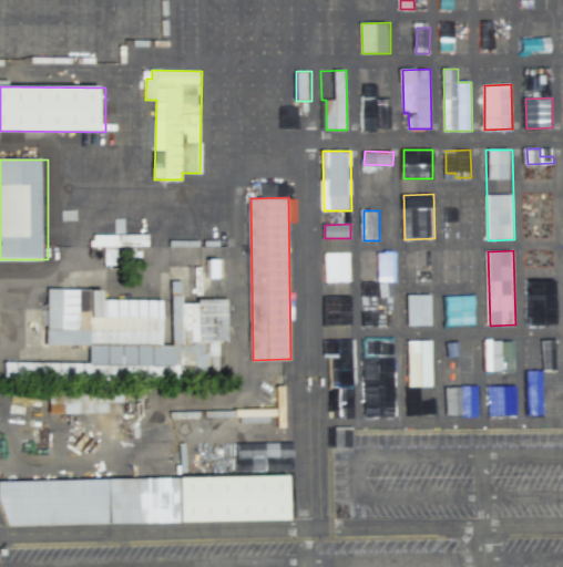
[(351,281),(351,253),(327,253),(327,282),(351,281)]
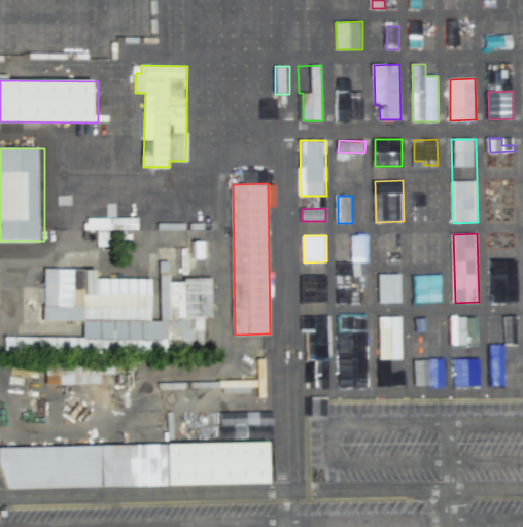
[(208,257),(207,241),(195,241),(195,257),(208,257)]
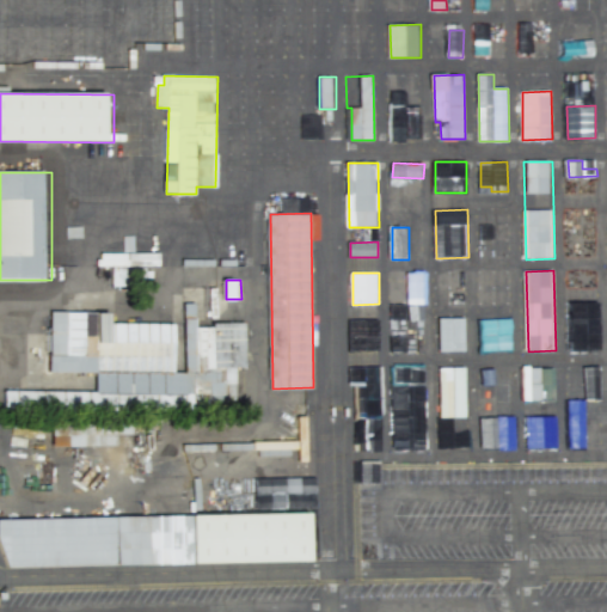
[(226,401),(226,368),(247,368),(247,324),(197,324),(197,304),(186,304),(186,373),(176,373),(176,324),(110,324),(110,313),(67,312),(67,318),(47,318),(47,354),(48,354),(48,374),(97,374),(97,391),(6,391),(6,408),(197,409),(197,401),(226,401)]
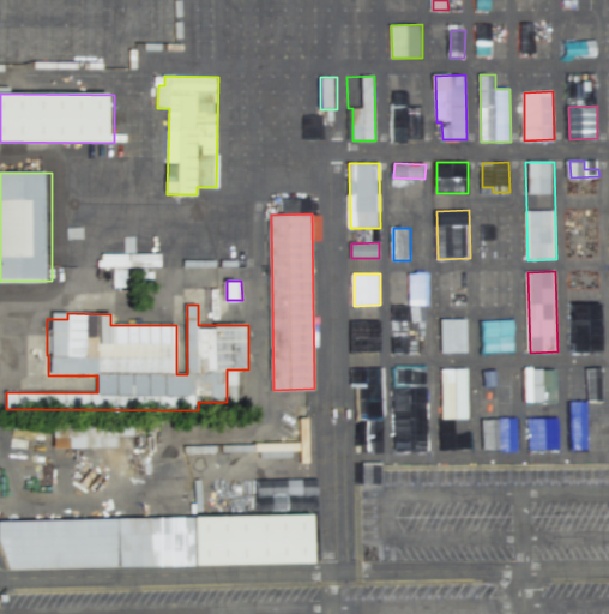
[(442,353),(469,353),(468,319),(442,319),(442,353)]
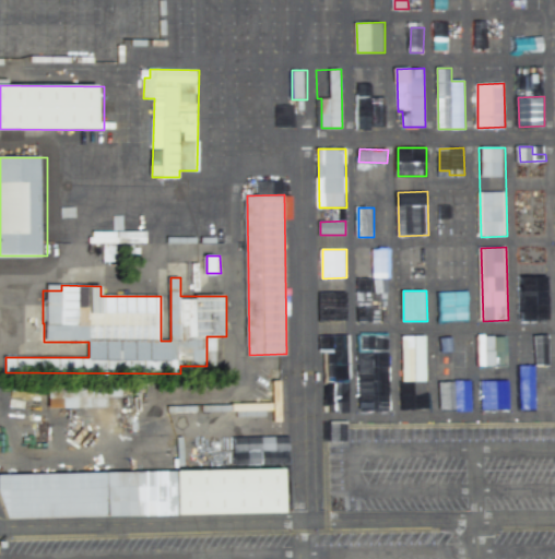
[(373,322),(374,295),(359,294),(359,321),(373,322)]
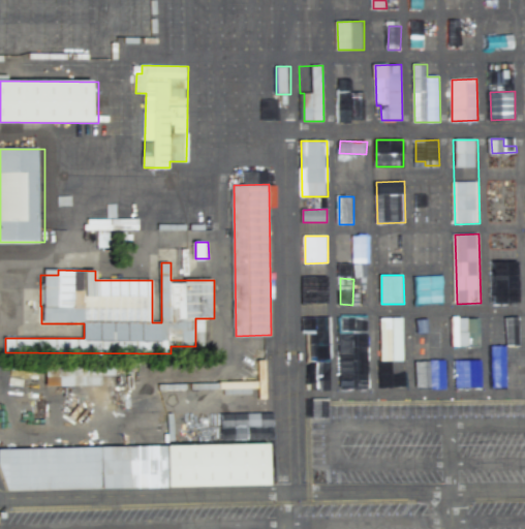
[(443,315),(431,315),(432,347),(443,347),(443,315)]
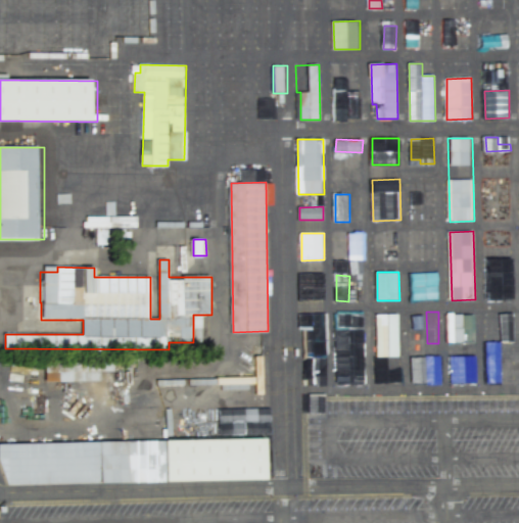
[(326,314),(300,315),(300,330),(309,330),(310,359),(327,358),(326,314)]
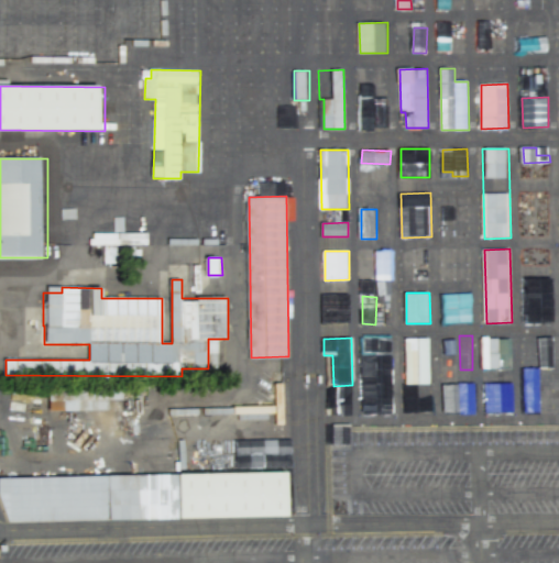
[(393,338),(362,338),(364,414),(394,412),(393,338)]
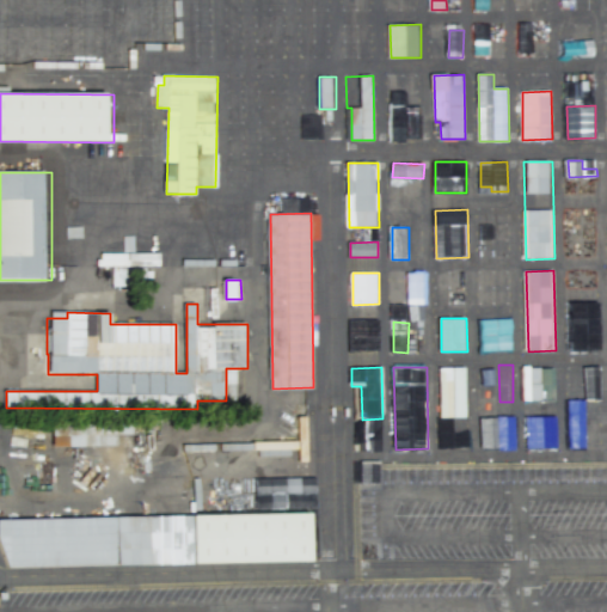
[(602,367),(588,367),(588,398),(604,398),(602,367)]
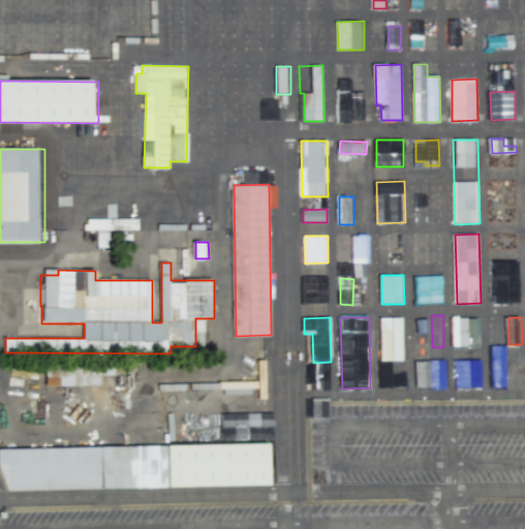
[(404,318),(381,318),(382,361),(404,361),(404,318)]
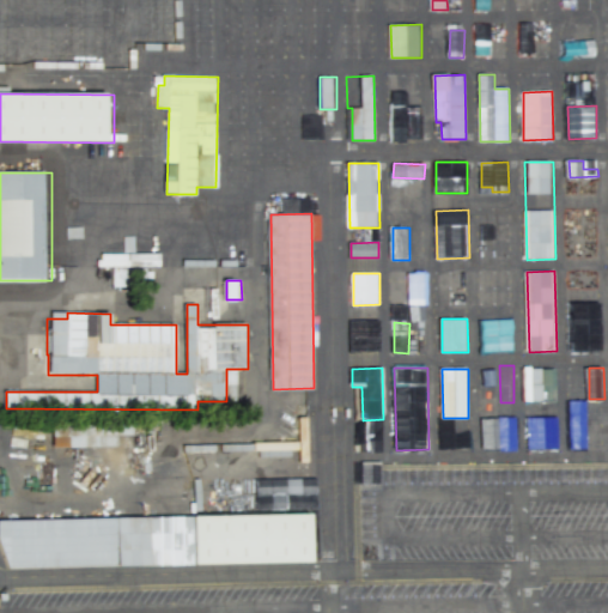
[(530,449),(560,449),(560,434),(546,434),(546,425),(559,425),(558,369),(543,370),(545,418),(529,419),(530,449)]
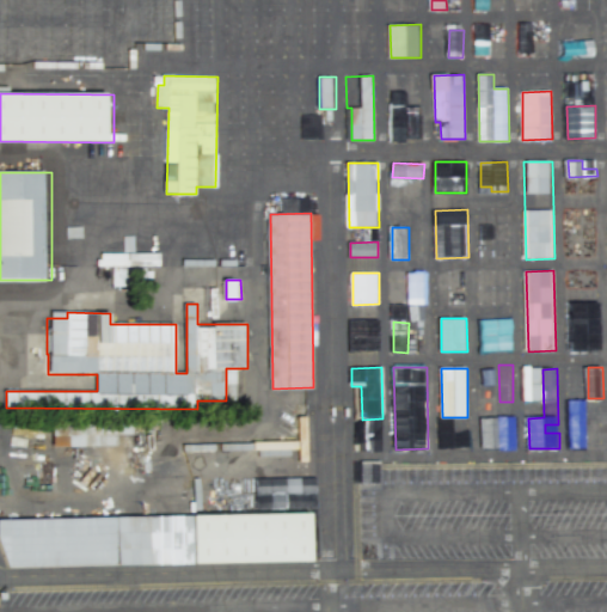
[(602,448),(602,429),(587,429),(588,399),(570,399),(570,448),(602,448)]
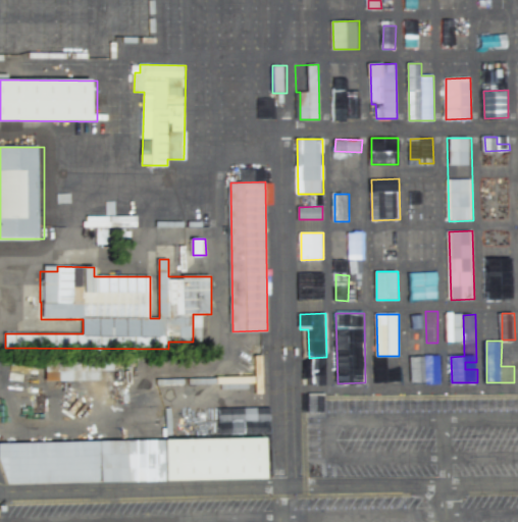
[(219,376),(220,387),(256,387),(257,394),(263,394),(263,355),(256,355),(256,376),(219,376)]
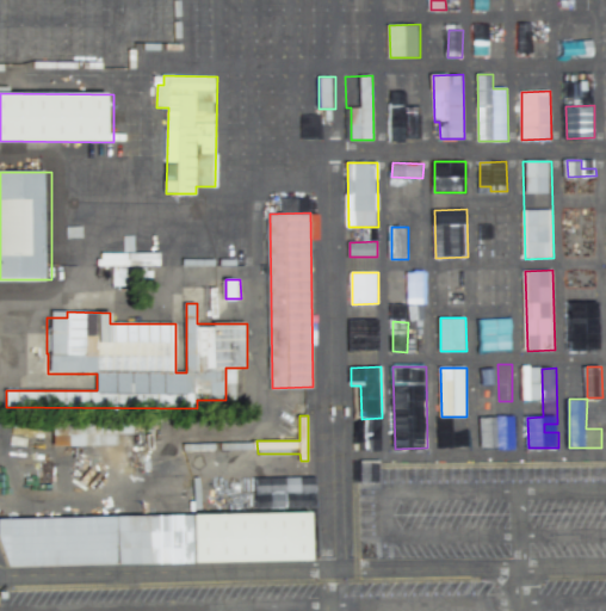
[(482,448),(499,448),(499,418),(482,418),(482,448)]
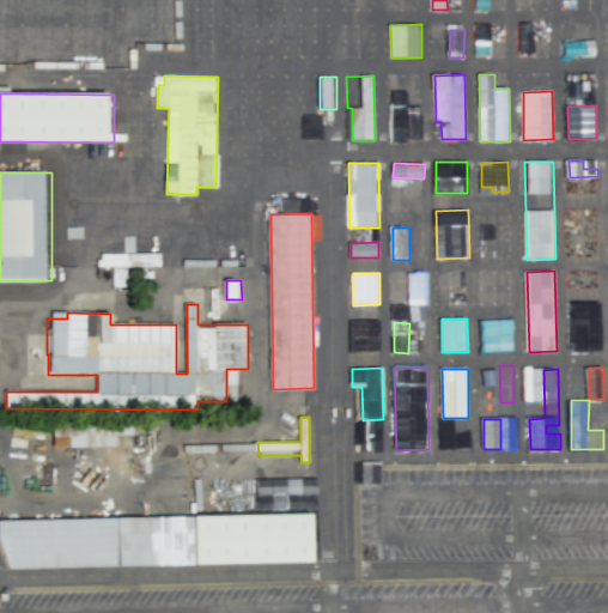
[(384,422),(366,420),(365,450),(384,451),(384,422)]
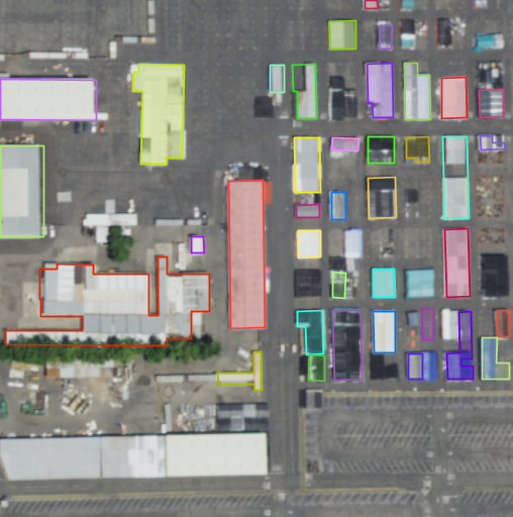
[(73,377),(73,358),(46,358),(46,377),(73,377)]
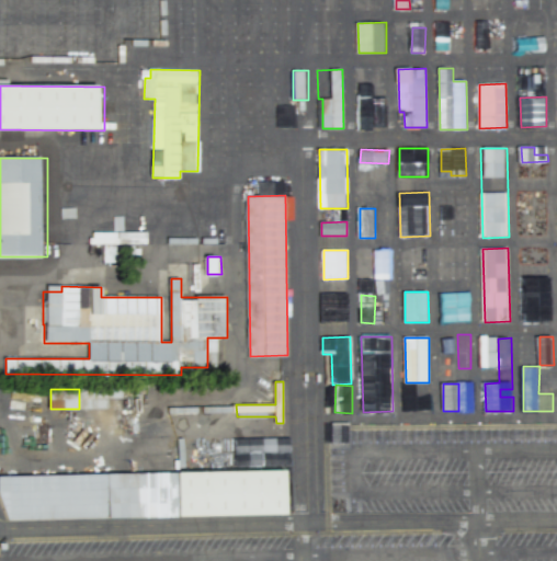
[(406,395),(406,410),(432,411),(432,396),(406,395)]
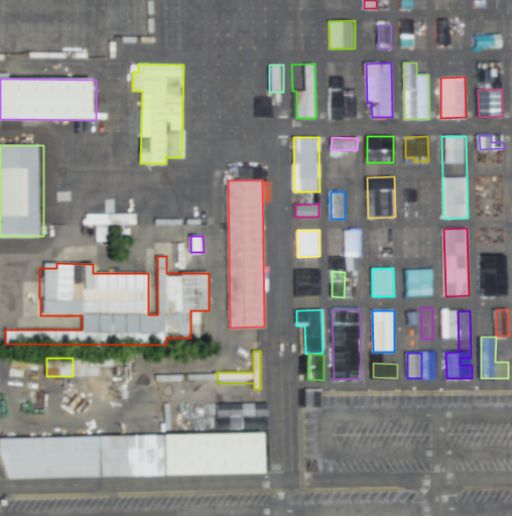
[(126,391),(127,378),(115,378),(115,390),(126,391)]
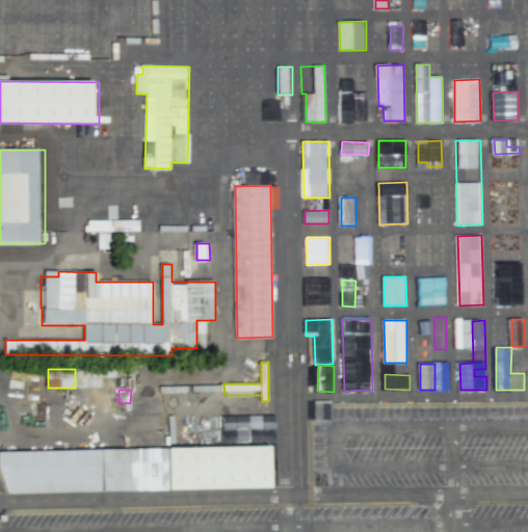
[(333,419),(313,419),(311,419),(311,417),(310,399),(333,399),(333,402),(333,404),(333,419)]
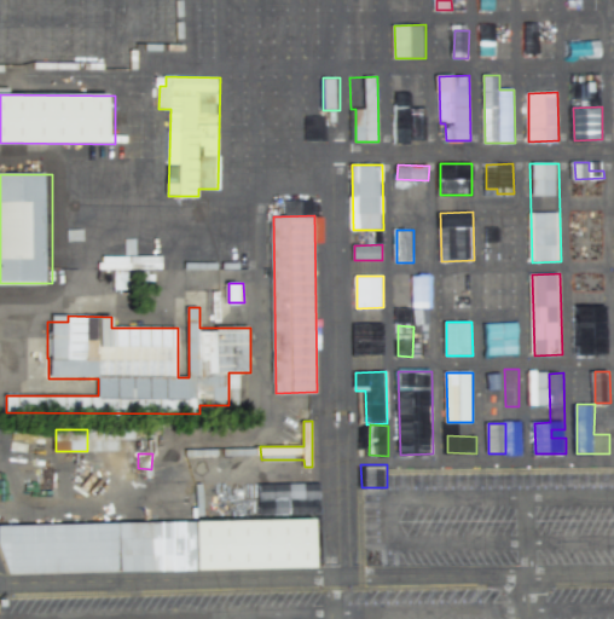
[(322,499),(260,499),(260,515),(322,514),(322,499)]
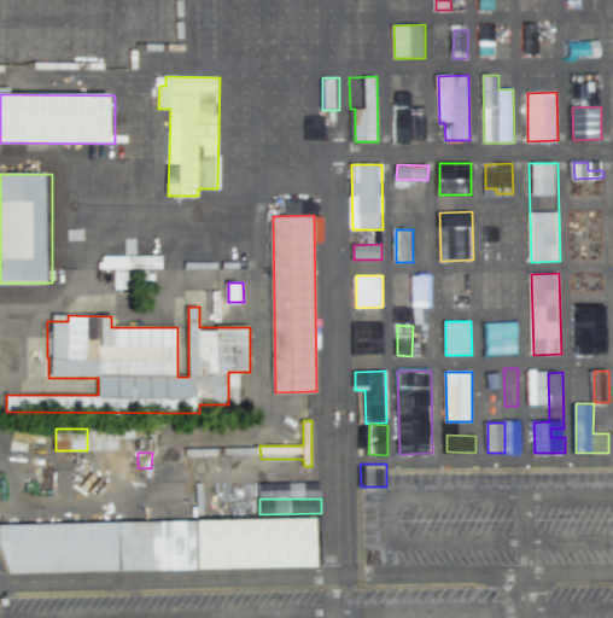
[(196,520),(314,518),(315,566),(197,569),(196,520)]
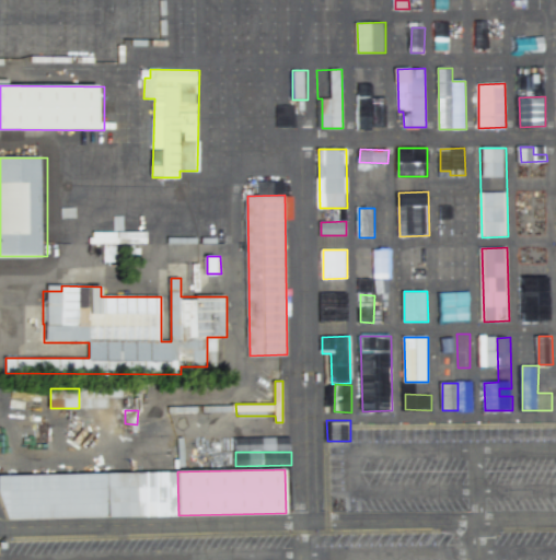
[(177,471),(138,473),(138,478),(139,508),(139,516),(178,515),(177,471)]
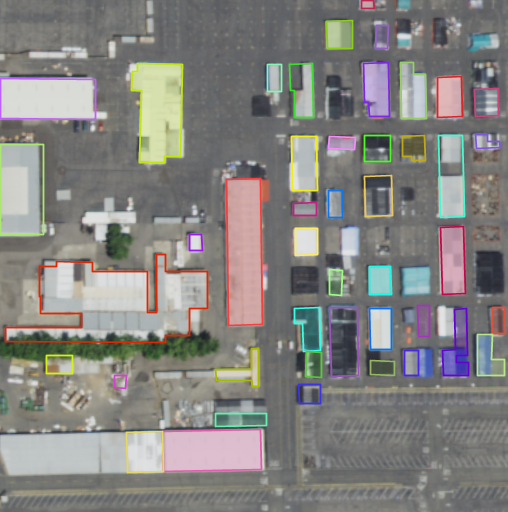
[(9,474),(0,450),(0,433),(100,432),(101,462),(101,471),(101,472),(9,474)]
